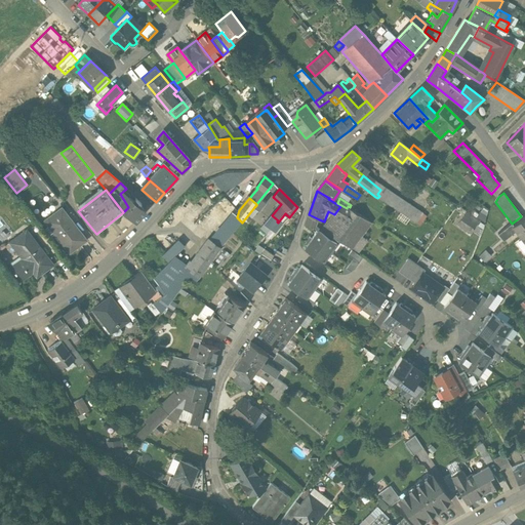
[(128,207),(123,212),(135,224),(145,213),(133,202),(128,207)]
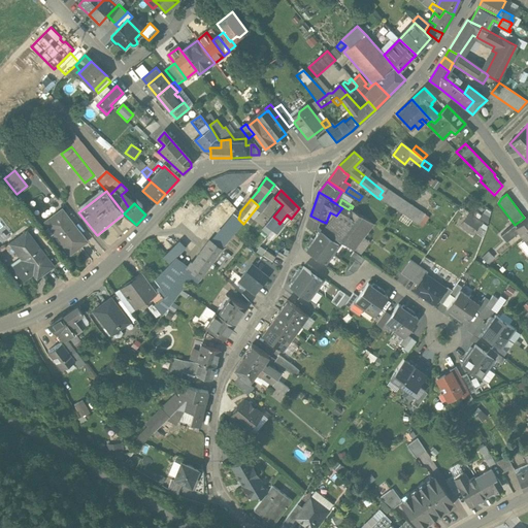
[(342,207),(336,216),(347,222),(334,237),(353,250),(354,249),(360,253),(368,241),(363,236),(372,224),(353,211),(353,212),(342,207)]
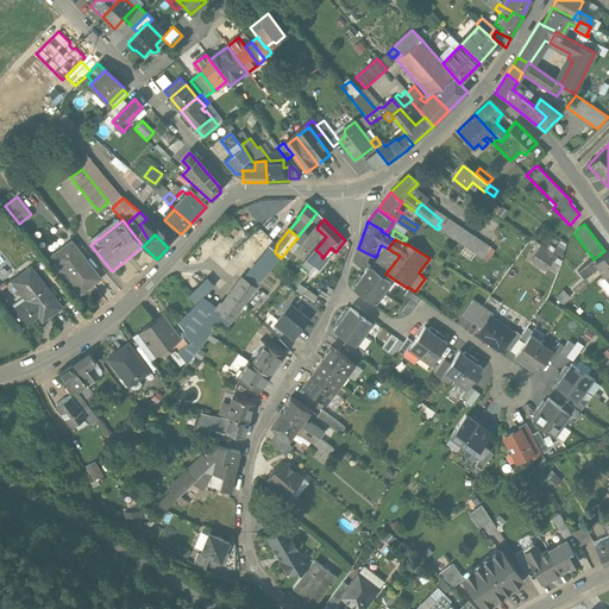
[(546,272),(556,253),(538,244),(528,263),(546,272)]
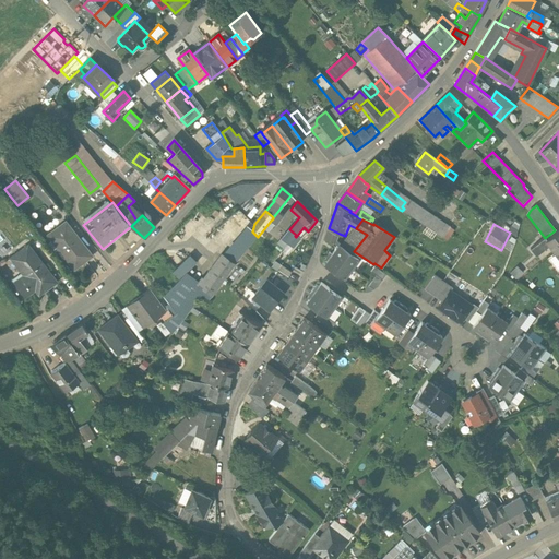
[(76,269),(91,258),(72,234),(70,235),(62,225),(47,237),(66,261),(69,259),(76,269)]
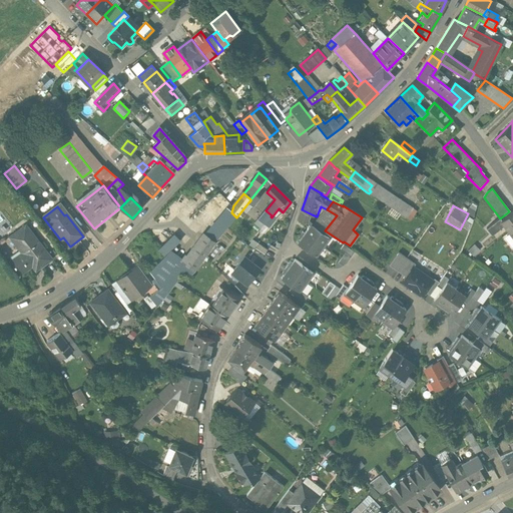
[(215,242),(236,217),(231,212),(226,207),(205,233),(215,242)]
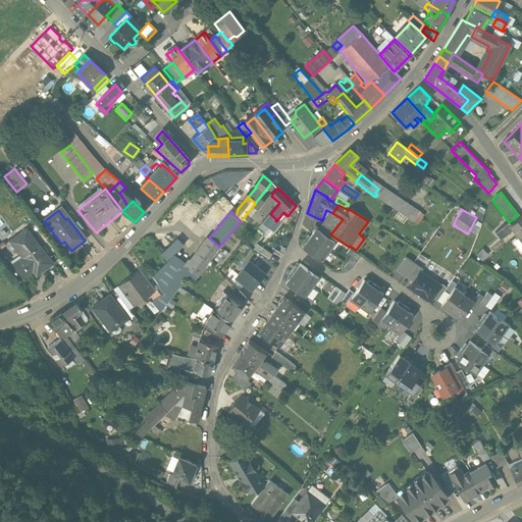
[(317,218),(307,213),(303,225),(314,229),(317,218)]
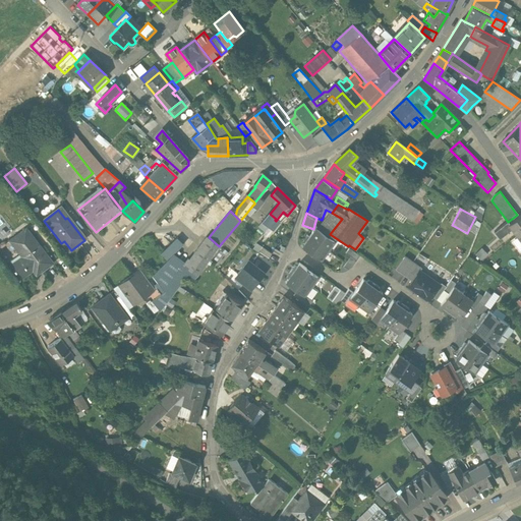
[(268,229),(275,220),(276,220),(269,214),(258,228),(265,232),(268,229)]
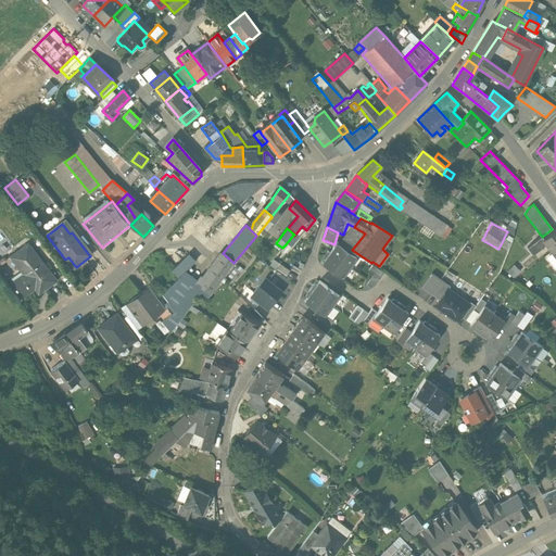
[(555,228),(554,231),(552,229),(542,237),(536,241),(542,247),(546,243),(553,252),(555,249),(555,228)]
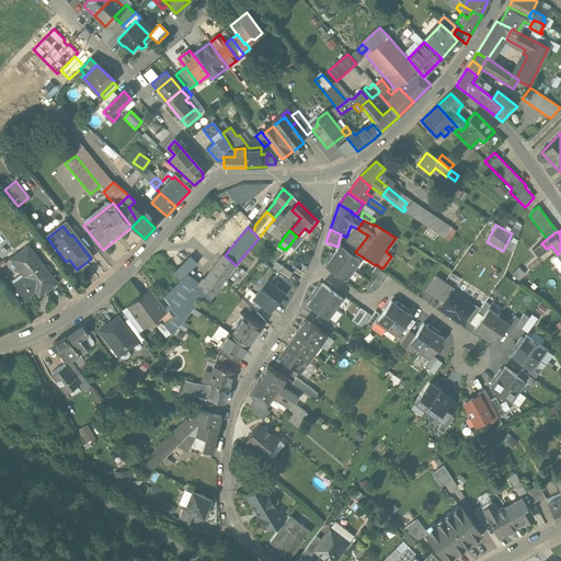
[(297,238),(296,237),(288,247),(294,250),(300,240),(297,238)]
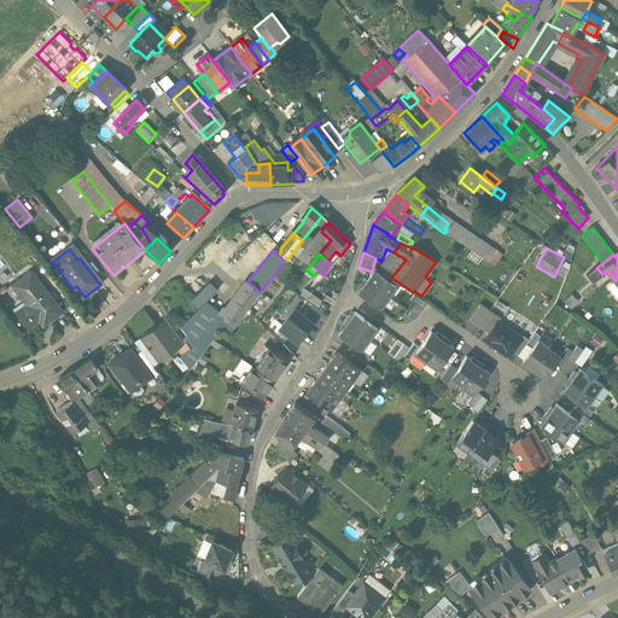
[(593,283),(602,274),(596,268),(587,275),(593,283)]
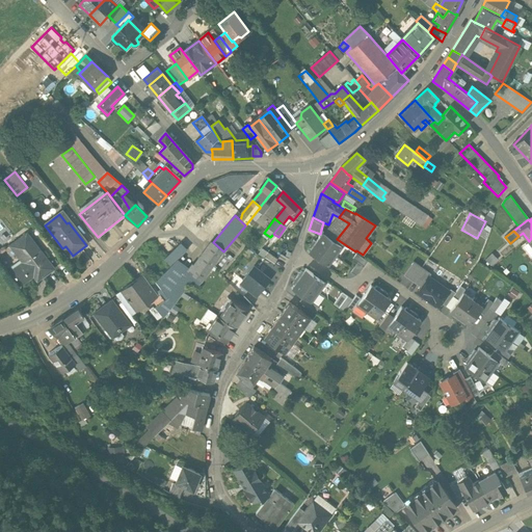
[(315,243),(336,258),(343,247),(322,233),(315,243)]
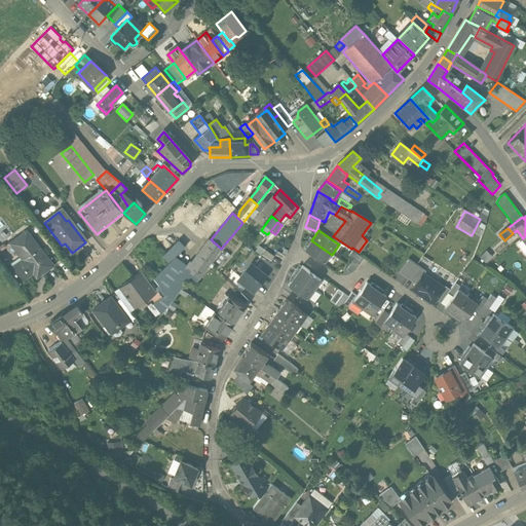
[(21,285),(33,274),(36,279),(52,267),(26,232),(9,245),(24,263),(11,272),(21,285)]
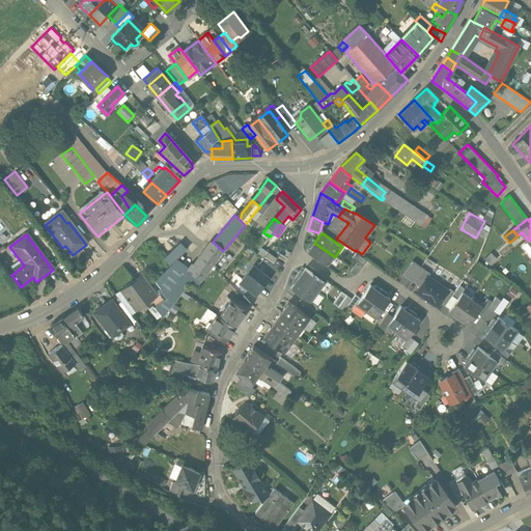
[(310,249),(308,252),(328,267),(335,257),(314,243),(313,241),(309,247),(310,249)]
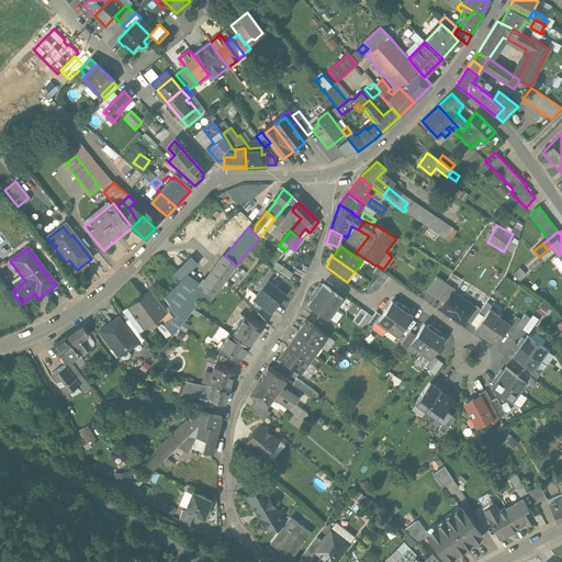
[(211,303),(236,266),(225,256),(201,289),(206,293),(203,298),(211,303)]
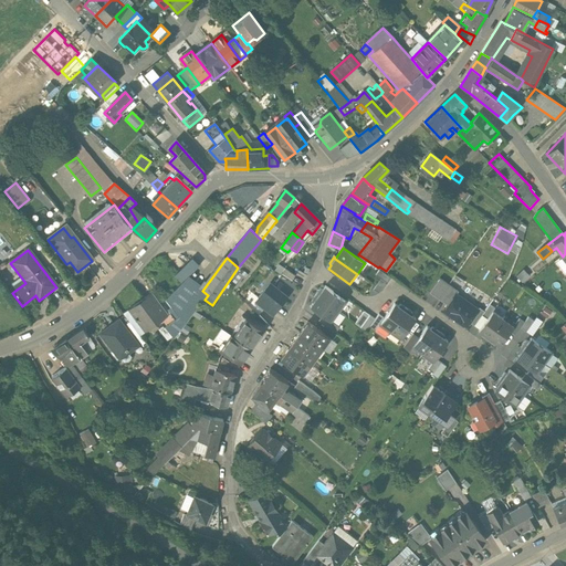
[(174,278),(181,285),(187,280),(200,268),(192,260),(174,278)]
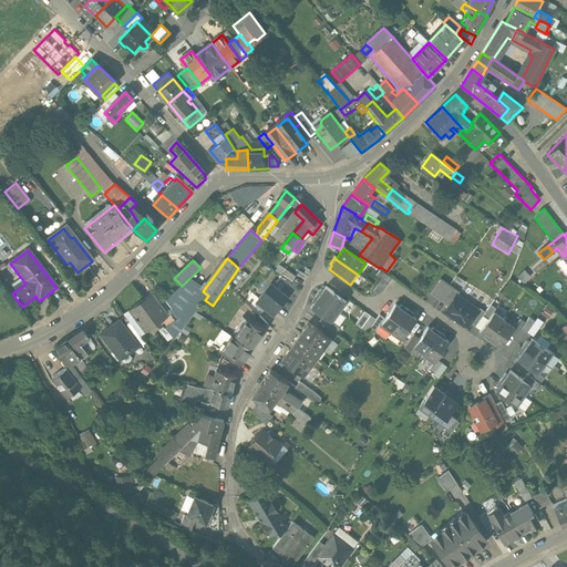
[(391,278),(380,270),(375,276),(387,284),(391,278)]
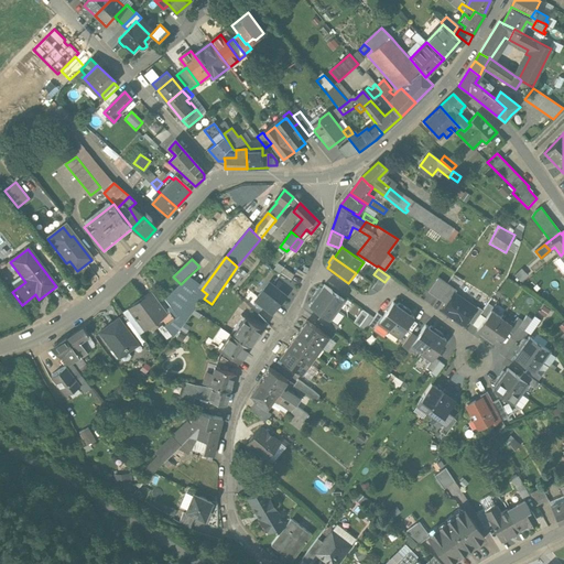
[(284,270),(281,275),(291,281),(294,275),(284,270)]
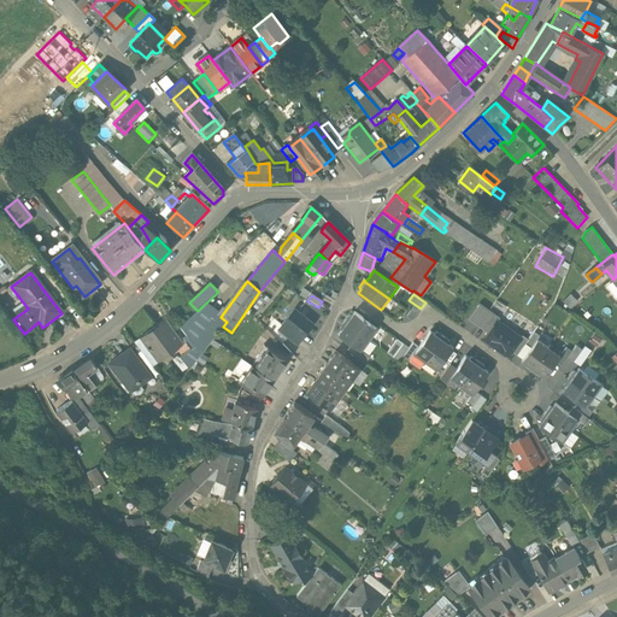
[(412,321),(421,309),(415,304),(406,316),(412,321)]
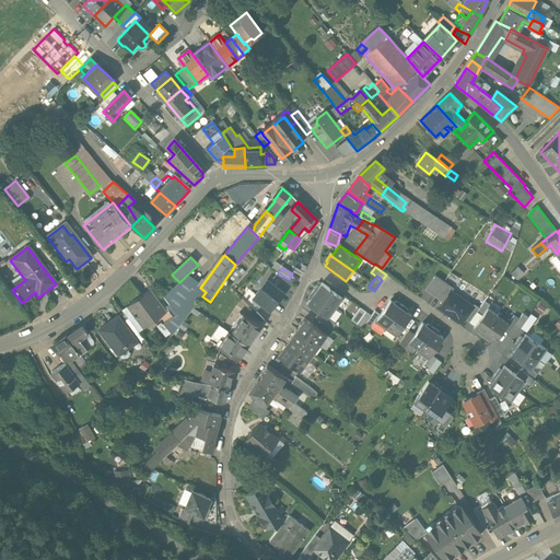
[(424,290),(434,296),(444,282),(435,276),(424,290)]
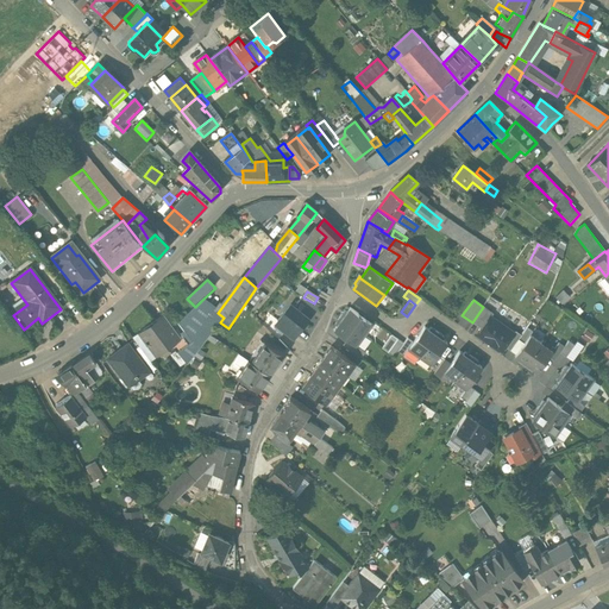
[(220,322),(224,318),(218,313),(201,301),(195,307),(179,324),(192,343),(199,351),(220,322)]
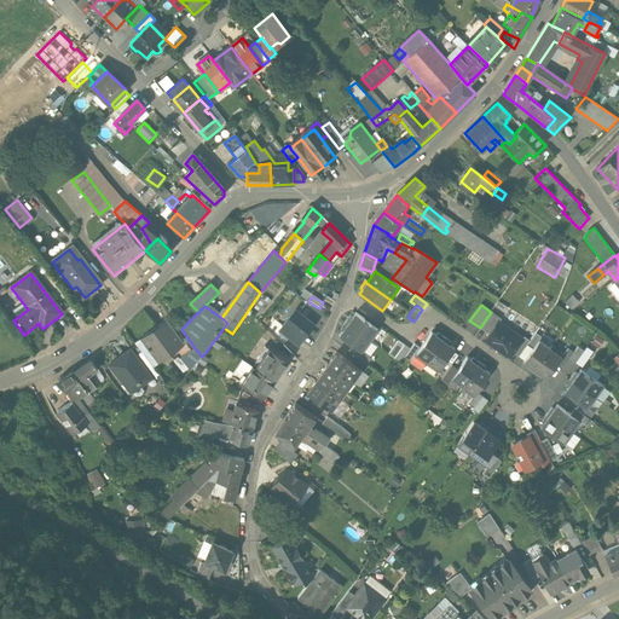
[(293,335),(289,339),(298,346),(313,327),(295,312),(283,328),(293,335)]
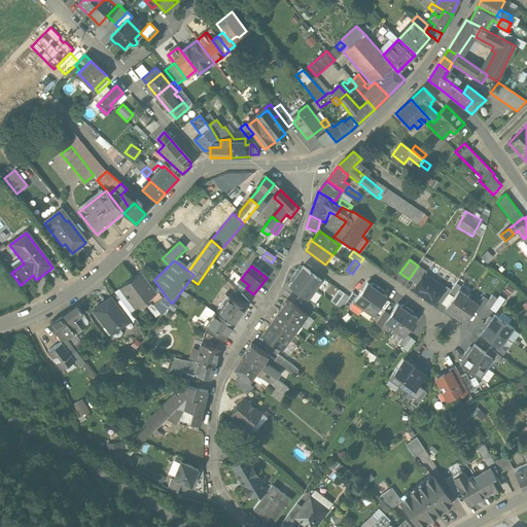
[(417,285),(424,274),(424,275),(426,272),(418,266),(409,279),(417,285)]
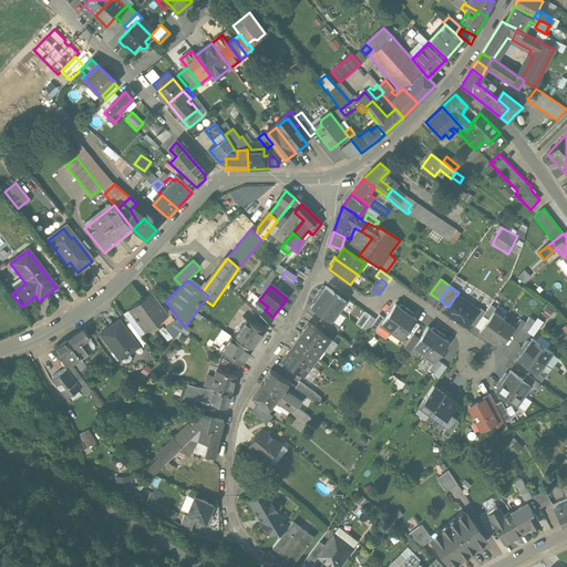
[(348,303),(326,288),(322,292),(318,298),(340,313),(348,303)]
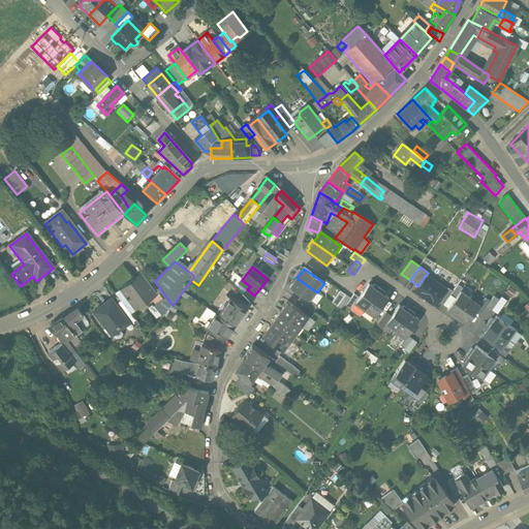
[(120,290),(134,311),(156,294),(142,274),(120,290)]
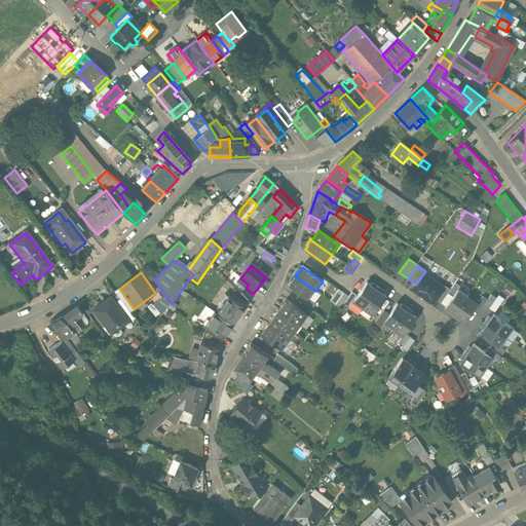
[(227,282),(240,295),(246,288),(249,285),(240,278),(234,273),(227,282)]
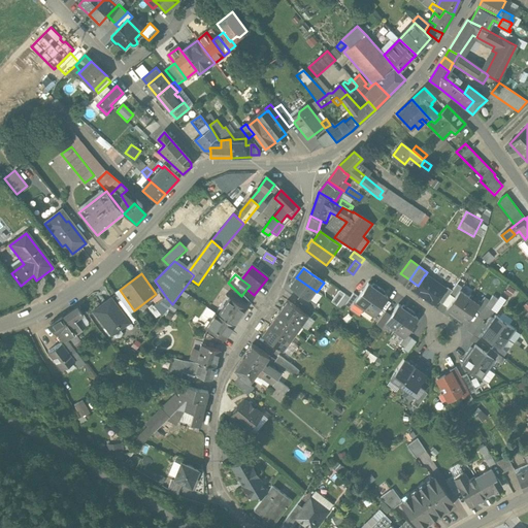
[(427,296),(427,297),(426,298),(434,304),(446,290),(425,275),(425,274),(418,286),(414,290),(422,295),(423,294),(424,294),(427,296)]
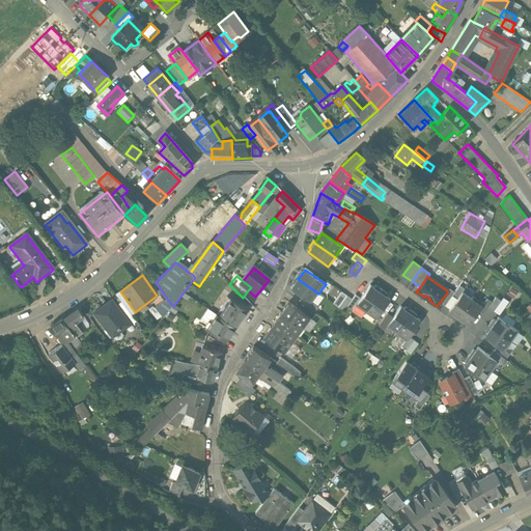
[(318,294),(298,279),(294,285),(291,289),(303,298),(311,304),(318,294)]
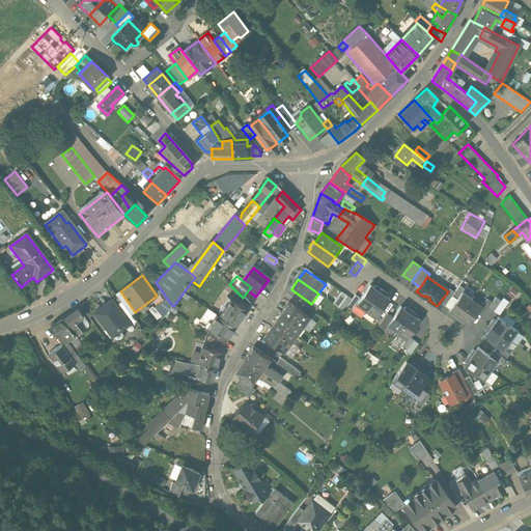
[(370,285),(356,305),(365,312),(381,290),(375,286),(373,287),(370,285)]
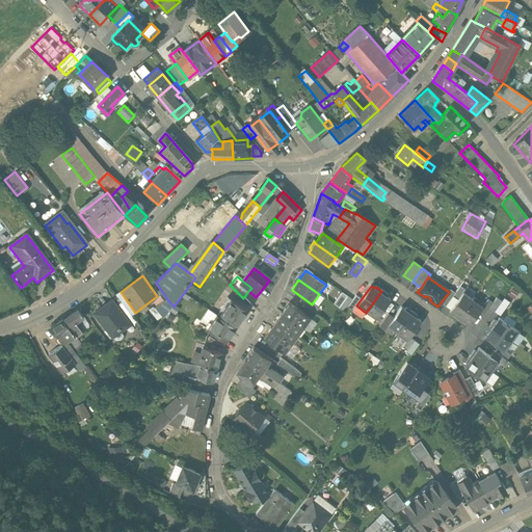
[(458,300),(463,293),(466,290),(460,287),(453,296),(458,300)]
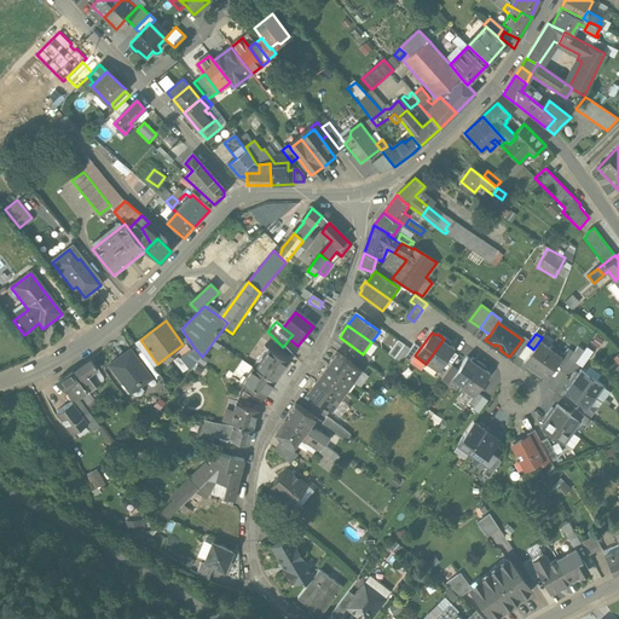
[(444,339),(426,364),(438,372),(455,348),(450,346),(451,343),(444,339)]
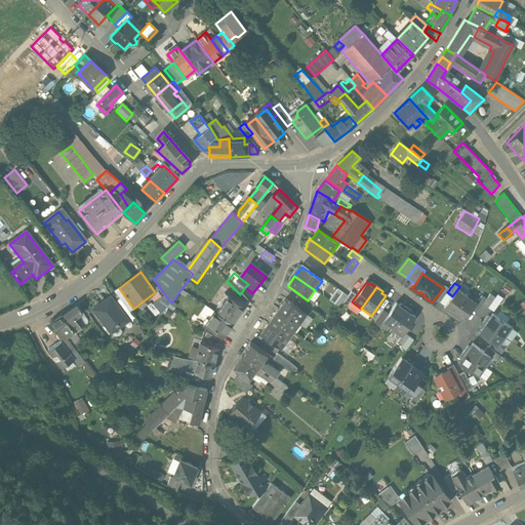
[(446,312),(452,316),(467,296),(467,295),(457,289),(452,296),(444,308),(447,310),(446,312)]
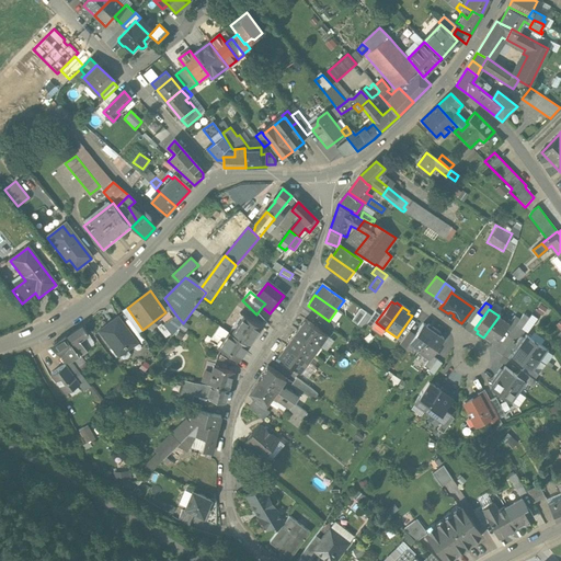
[(371,328),(380,316),(376,311),(366,324),(371,328)]
